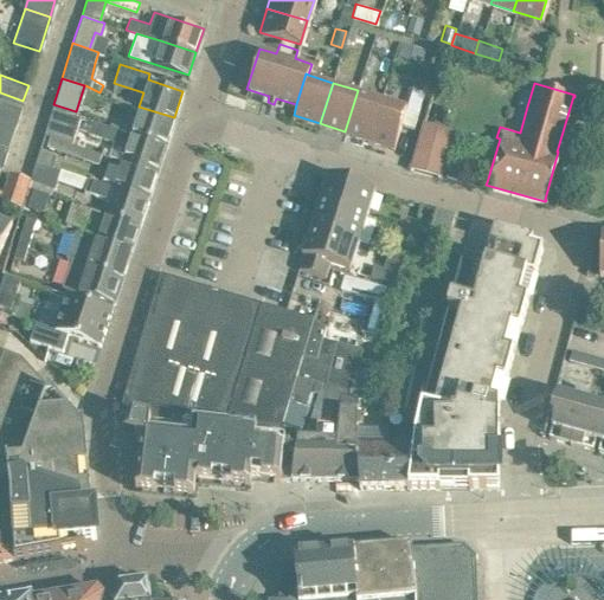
[(370,140),(383,98),(358,90),(345,131),(370,140)]
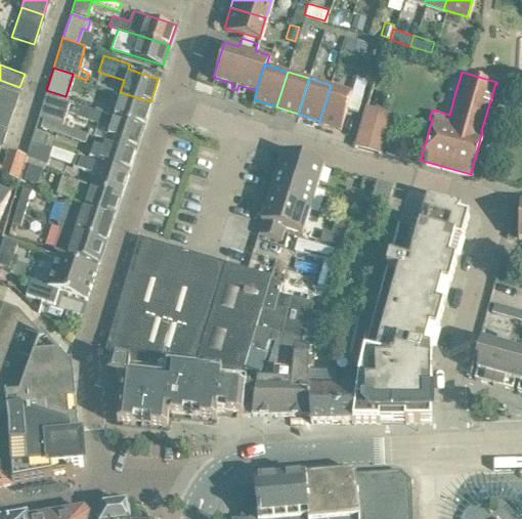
[(339,127),(345,106),(350,91),(331,85),(319,121),(339,127)]
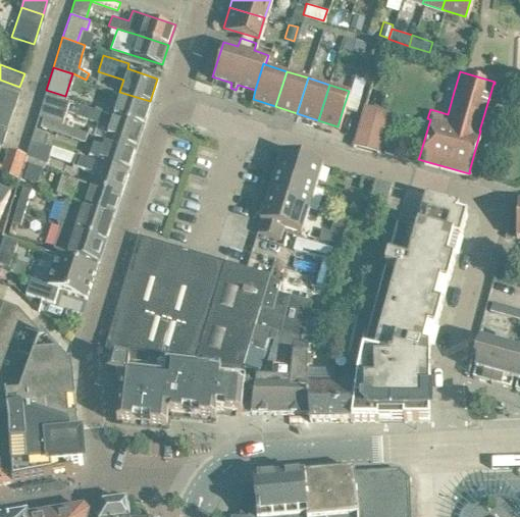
[(0,123),(7,125),(17,93),(0,87),(0,123)]
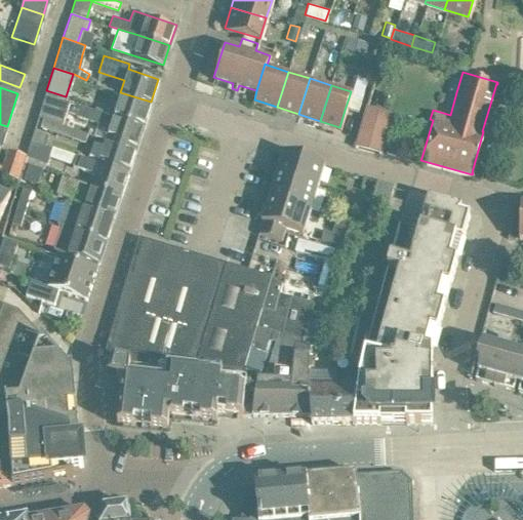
[(68,97),(66,96),(46,90),(38,115),(61,122),(64,112),(68,97)]
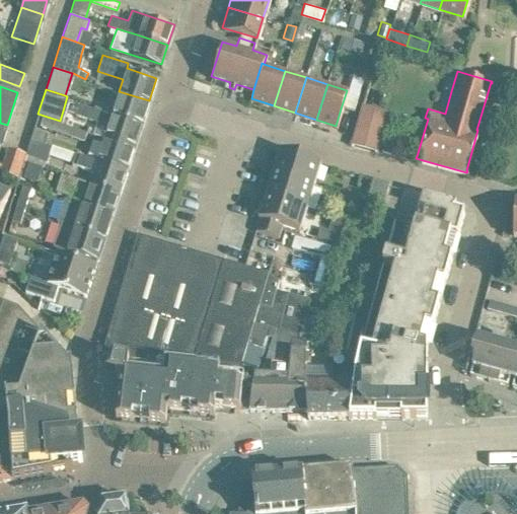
[(141,124),(149,100),(119,91),(112,114),(141,124)]
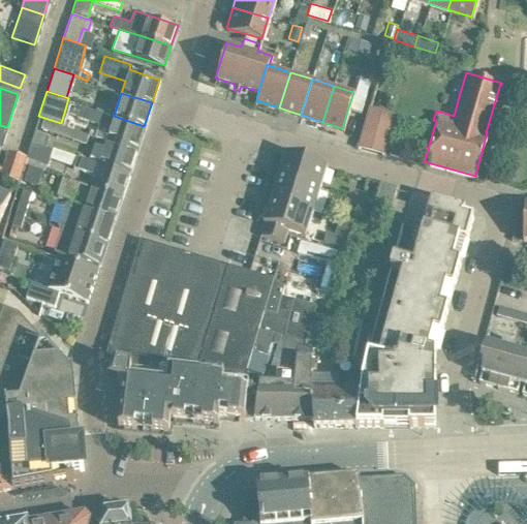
[(368,101),(359,139),(357,145),(383,152),(395,109),(368,101)]
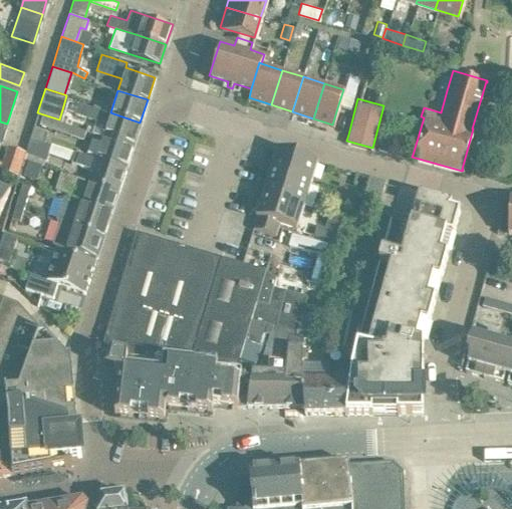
[(140,122),(110,112),(77,101),(73,112),(106,123),(103,135),(133,145),(140,122)]
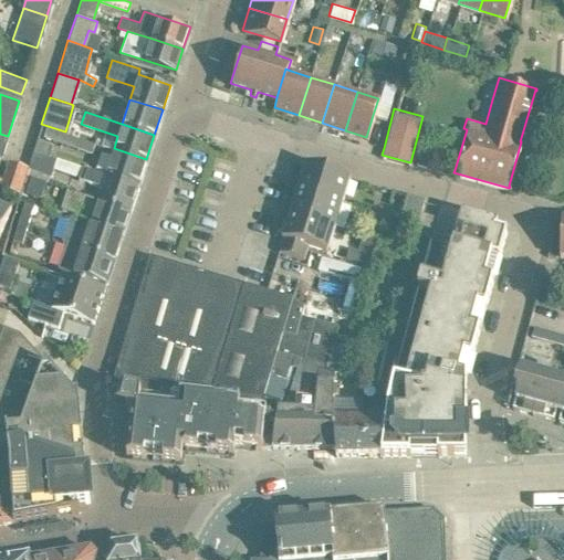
[(94,141),(65,131),(41,124),(38,134),(91,152),(94,141)]
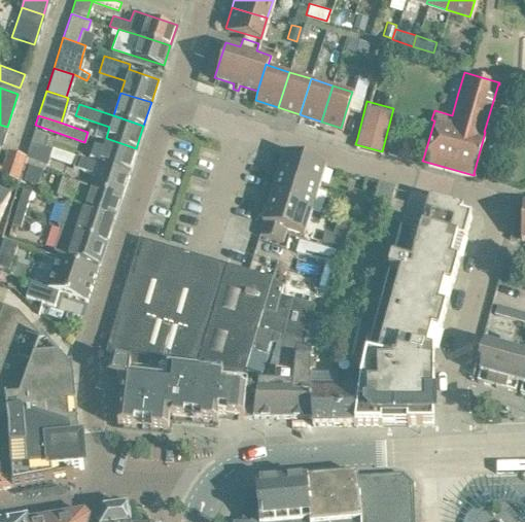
[(47,134),(34,129),(31,138),(44,143),(47,134)]
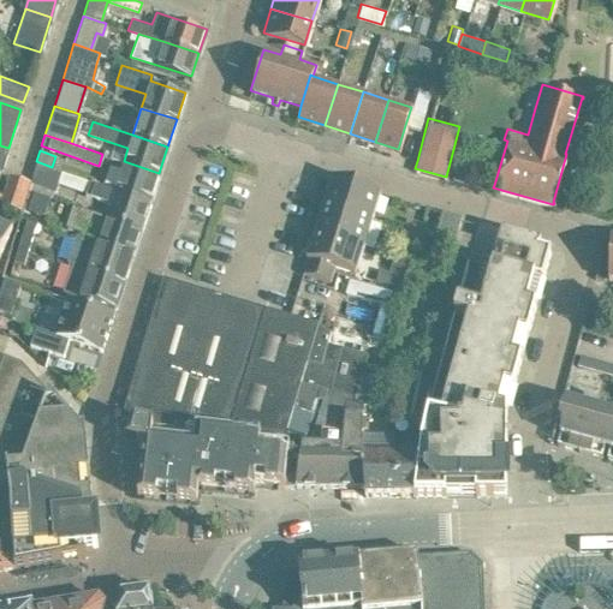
[(93,181),(52,167),(36,161),(30,180),(28,189),(31,190),(48,196),(53,181),(89,193),(93,181)]
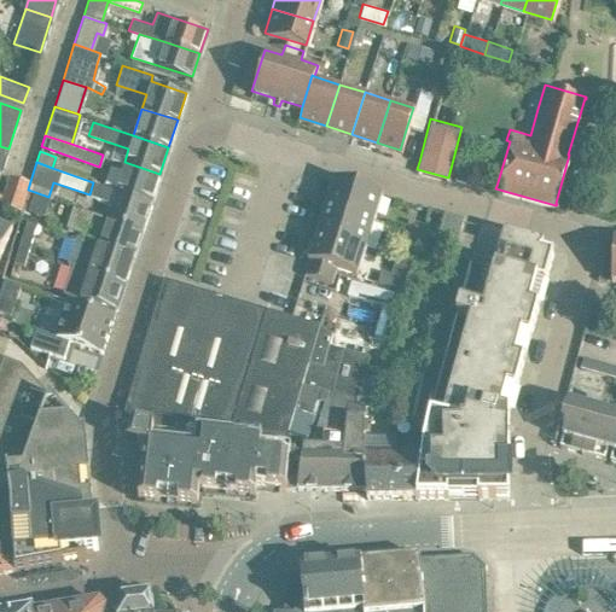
[(150,200),(160,174),(125,162),(115,190),(150,200)]
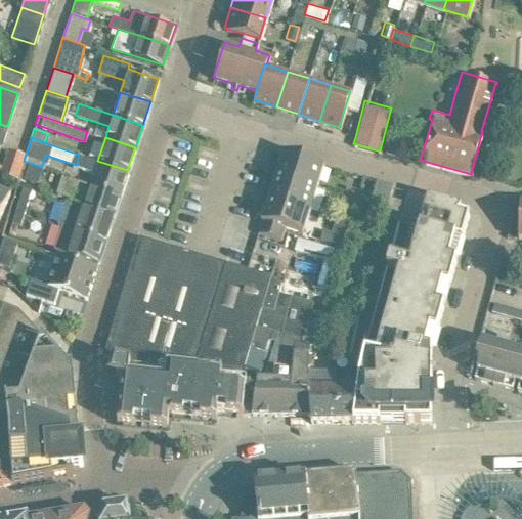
[(17,177),(25,154),(7,147),(0,171),(17,177)]
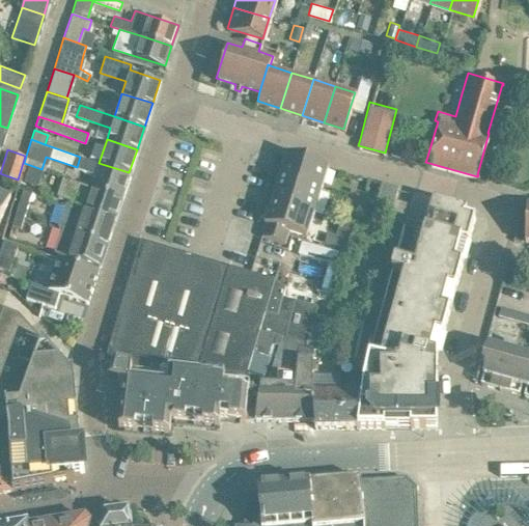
[(327,164),(285,150),(278,175),(318,189),(327,164)]
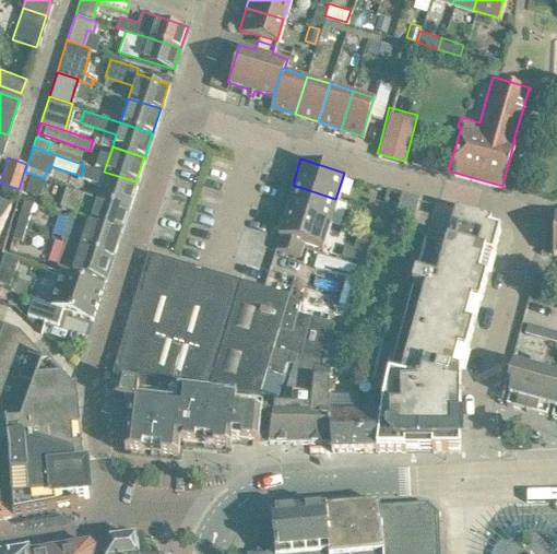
[(135,181),(104,172),(84,165),(81,176),(101,183),(96,196),(128,207),(135,181)]
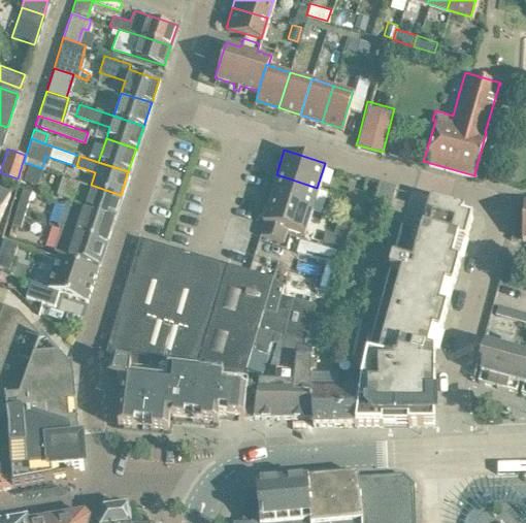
[(37,183),(41,168),(27,163),(23,177),(37,183)]
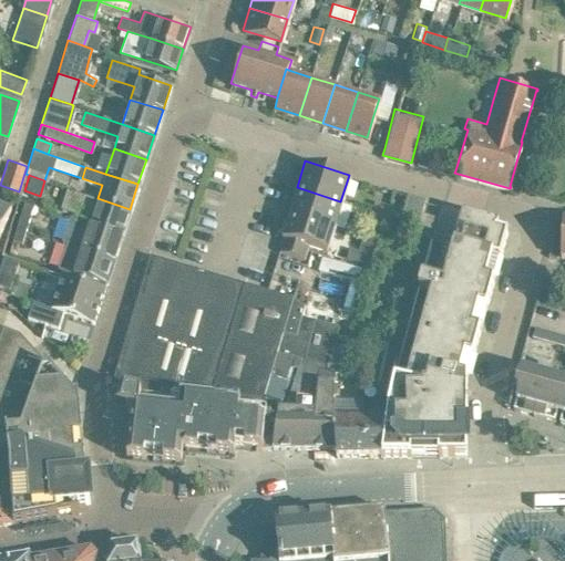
[(340,201),(297,187),(289,211),(334,226),(340,201)]
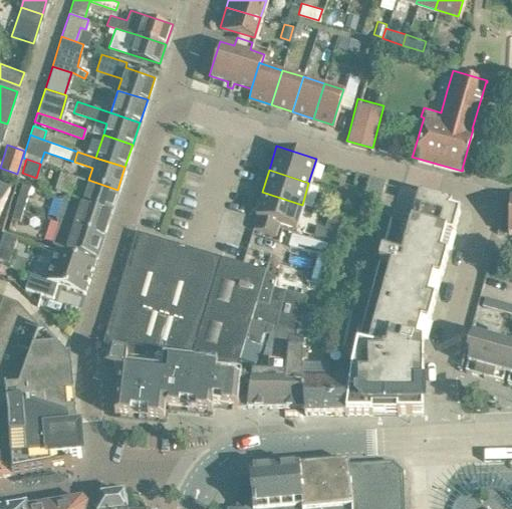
[(109,212),(117,190),(88,180),(60,171),(54,189),(67,193),(69,185),(85,190),(81,202),(109,212)]
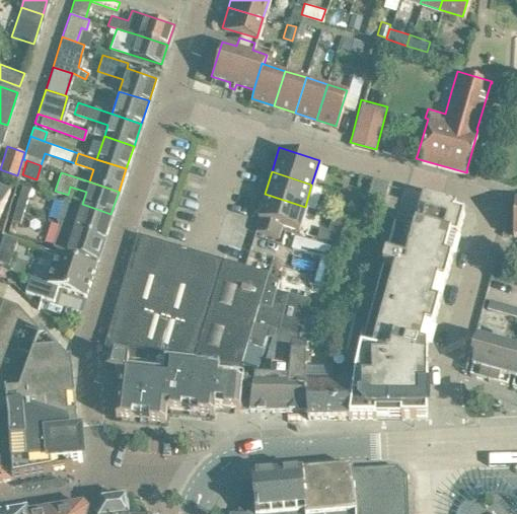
[(343,180),(342,184),(339,194),(351,197),(355,185),(343,180)]
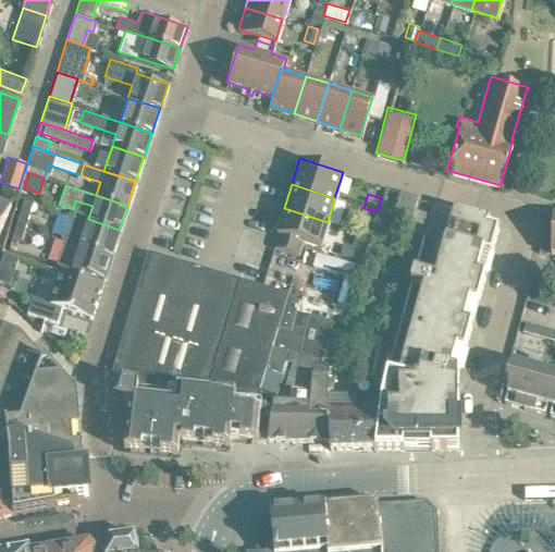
[(0,224),(10,203),(0,197),(0,224)]
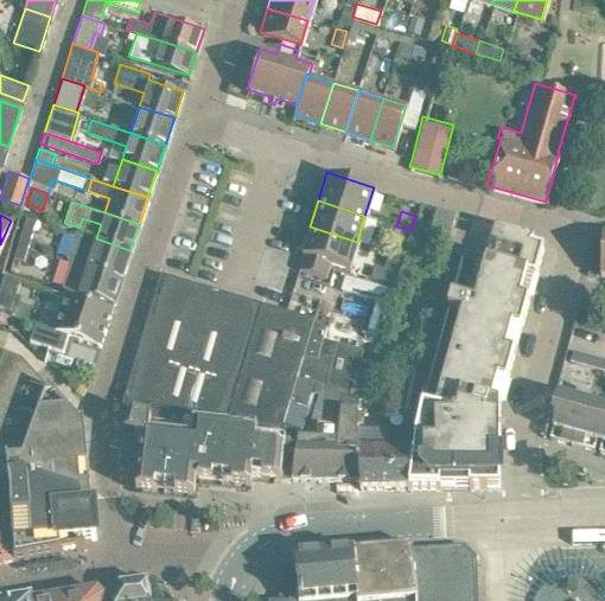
[(26,215),(18,242),(27,245),(36,217),(26,215)]
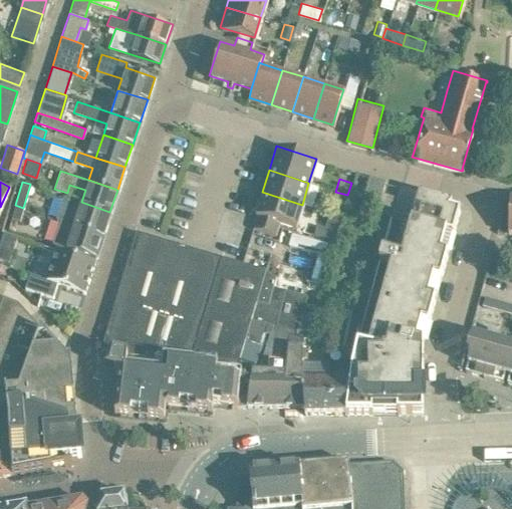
[(450,199),(418,190),(409,222),(402,220),(397,238),(385,235),(364,307),(355,341),(356,341),(354,351),(353,351),(348,373),(344,412),(371,412),(396,412),(422,412),(422,341),(422,340),(427,322),(434,296),(439,278),(440,278),(447,252),(446,252),(451,233),(452,233),(459,208),(449,205),(450,199)]
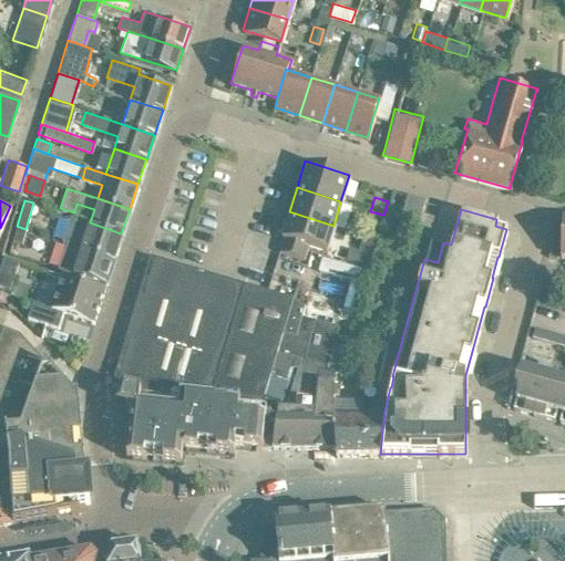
[(326,250),(334,226),(289,211),(281,236),(283,236),(278,250),(302,258),(307,243),(326,250)]
